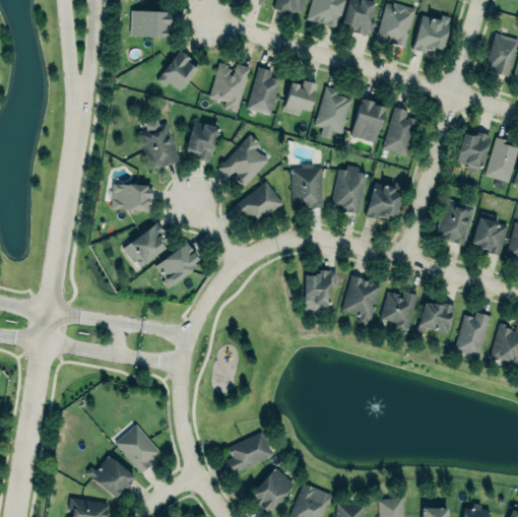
[(276,0),(306,0),(302,13),(296,11),(295,14),(285,11),(285,12),(274,9),(276,0)]
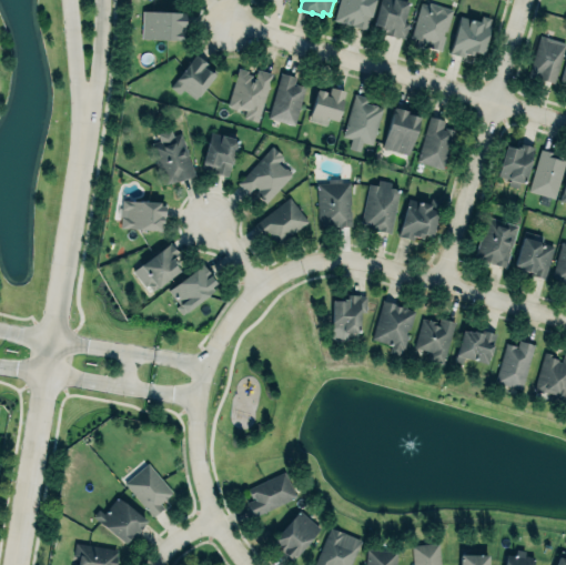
[(376,0),(341,0),(335,22),(354,27),(361,28),(369,31),(376,0)]
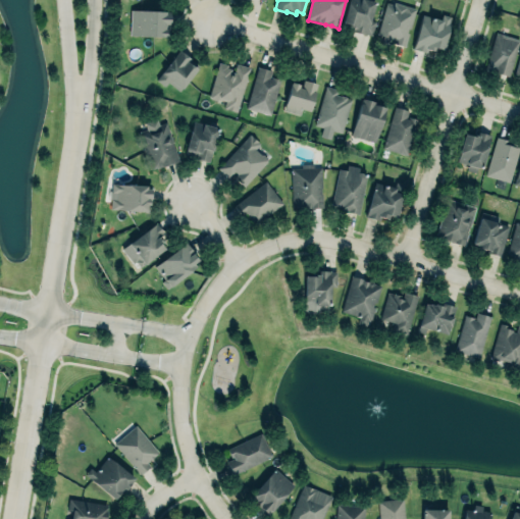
[(350,0),(368,0),(375,2),(375,6),(371,21),(377,23),(373,37),(367,35),(367,36),(354,32),(355,28),(350,27),(351,24),(344,22),(350,0)]
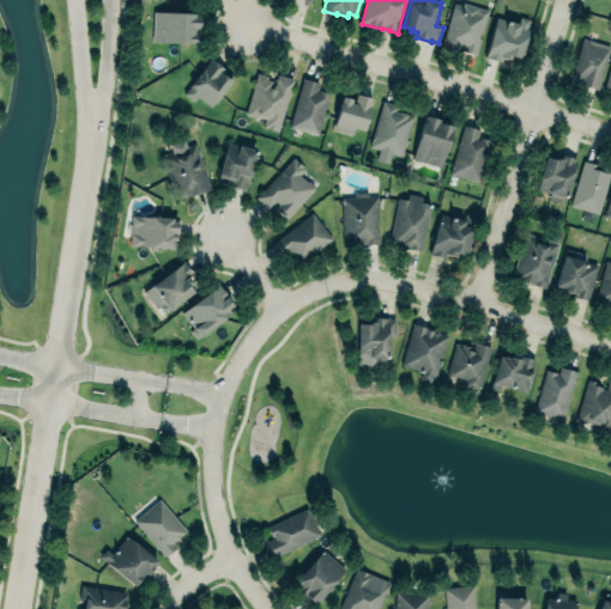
[(446,42),(457,5),(463,7),(465,5),(489,12),(477,55),(463,52),(464,47),(459,46),(459,48),(452,47),(453,44),(446,42)]
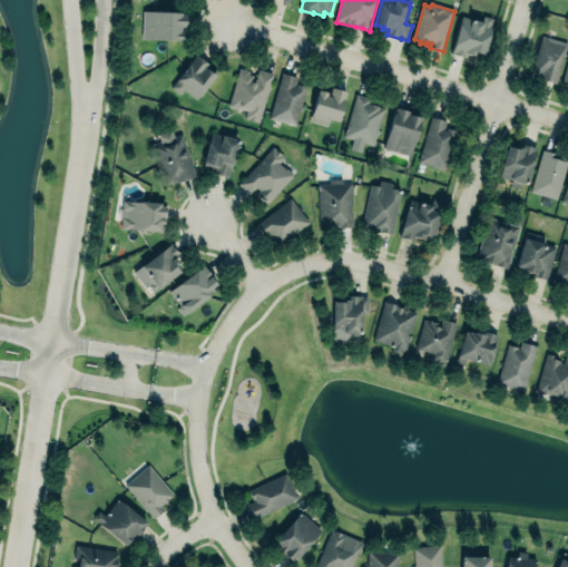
[(145,13),(168,11),(185,13),(185,42),(143,40),(145,13)]
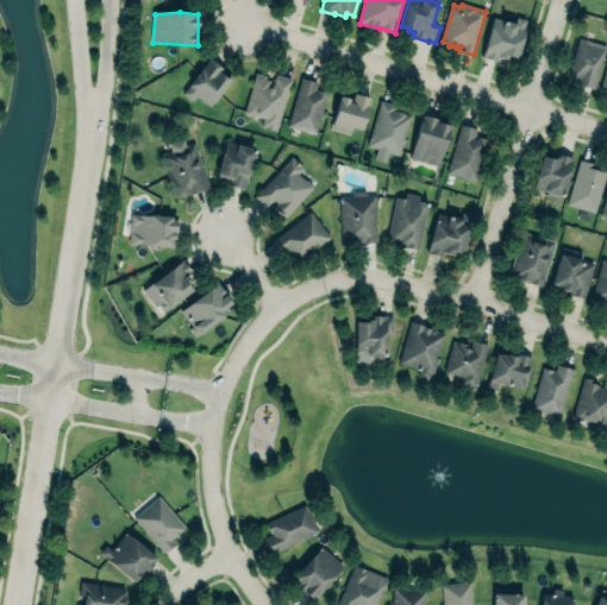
[(482,60),(499,64),(500,61),(517,64),(529,23),(518,19),(515,26),(494,20),(482,60)]
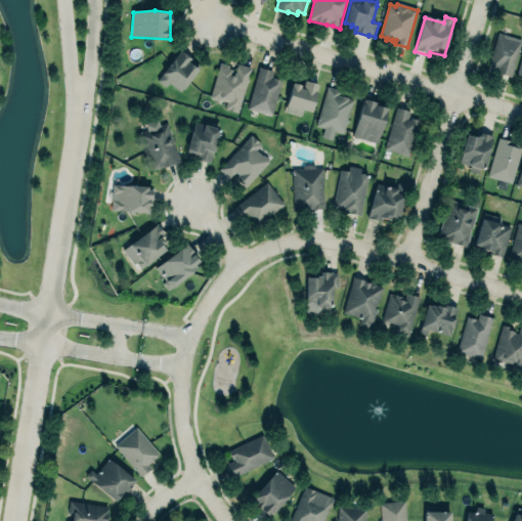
[(499,34),(488,70),(513,77),(521,48),(521,40),(499,34)]
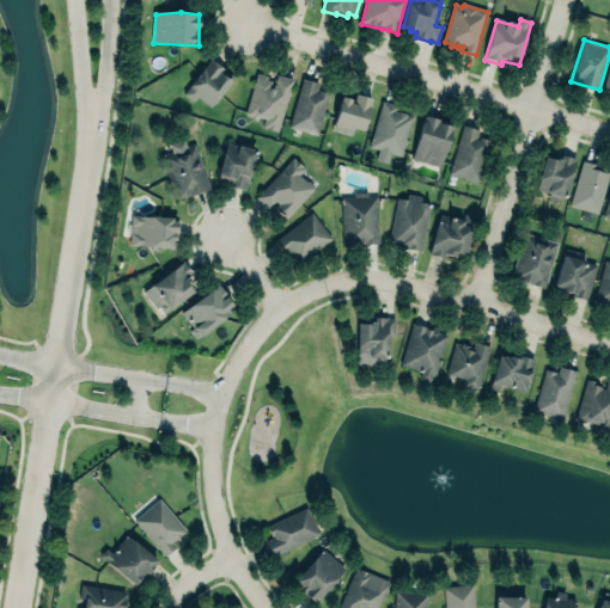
[(235,81),(214,108),(199,97),(194,102),(185,96),(213,60),(224,68),(221,72),(235,81)]
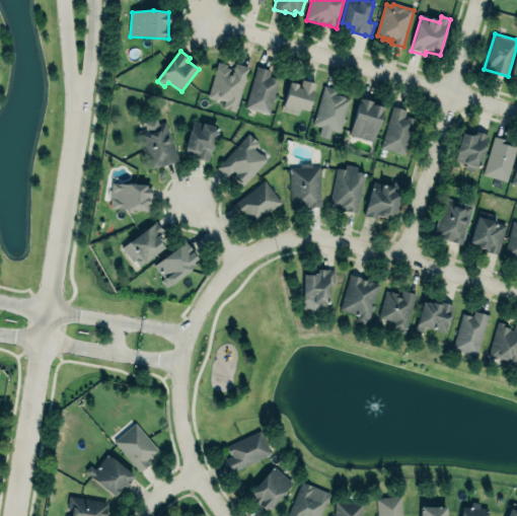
[(234,71),(236,64),(251,69),(236,113),(225,109),(227,102),(218,99),(216,101),(209,101),(219,64),(227,66),(227,69),(234,71)]
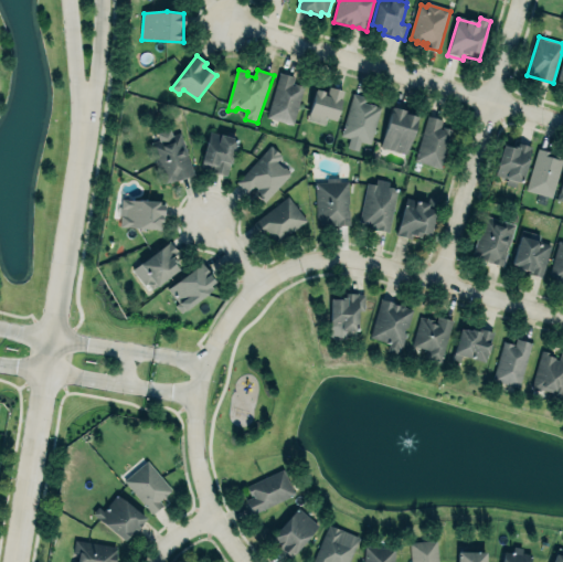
[(268,119),(282,73),(297,77),(295,86),(306,88),(294,127),(268,119)]
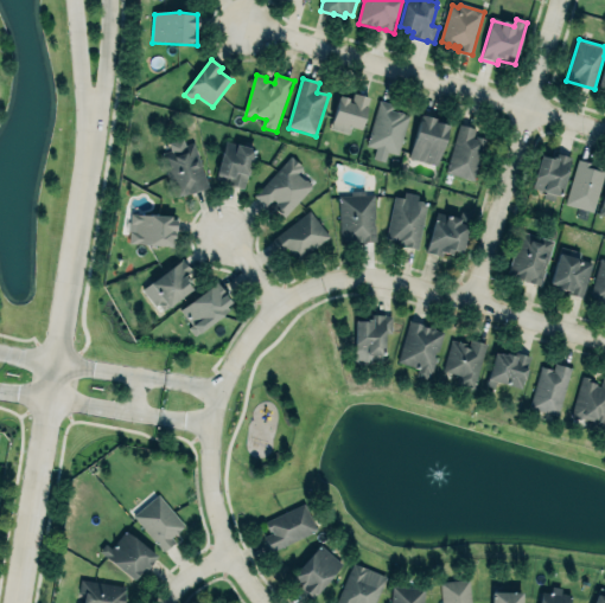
[(331,130),(350,136),(352,128),(361,130),(365,117),(370,98),(363,95),(355,94),(352,103),(349,102),(350,98),(345,96),(341,96),(336,109),(333,122),(331,130)]
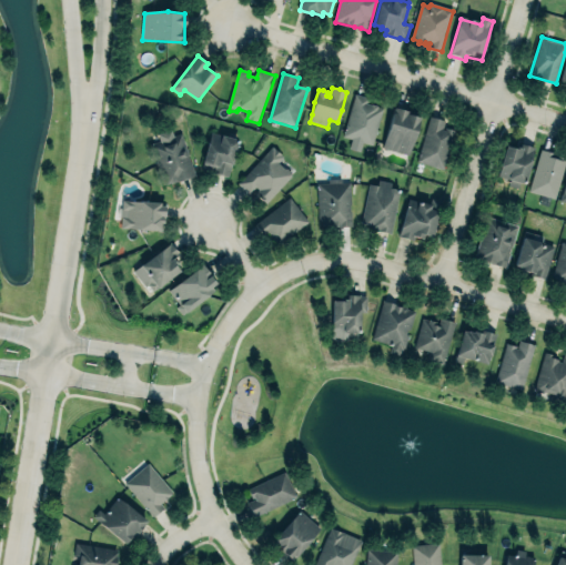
[(355,96),(344,138),(374,147),(384,110),(377,108),(378,107),(369,104),(371,99),(355,96)]
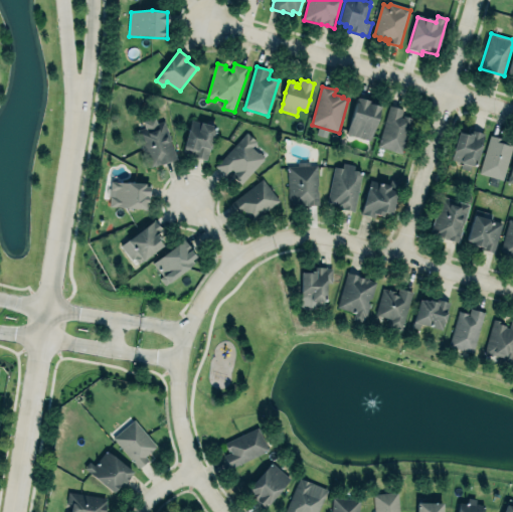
[(358,97),(354,111),(347,134),(371,142),(378,119),(381,107),(376,104),(371,104),(372,102),(365,99),(358,97)]
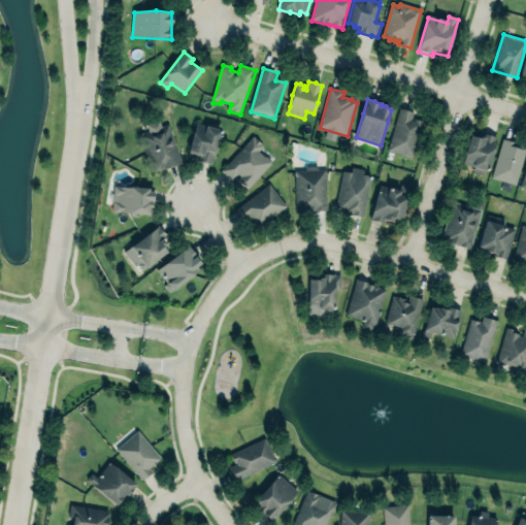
[(415,159),(422,123),(413,121),(414,113),(398,110),(390,154),(415,159)]
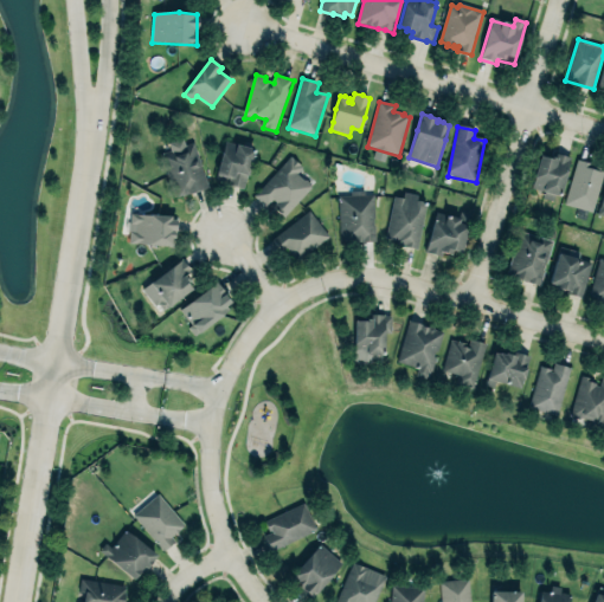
[(160,155),(172,151),(169,144),(184,138),(186,147),(194,144),(198,156),(201,155),(203,157),(199,157),(201,166),(201,167),(203,173),(205,173),(210,188),(182,198),(182,196),(175,199),(160,155)]
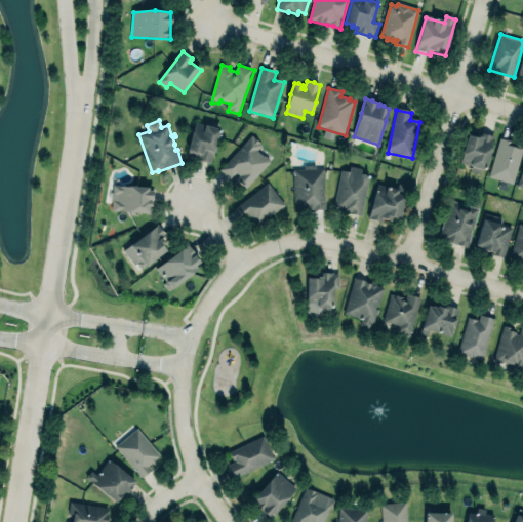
[(212,164),(222,130),(196,122),(187,151),(188,156),(212,164)]
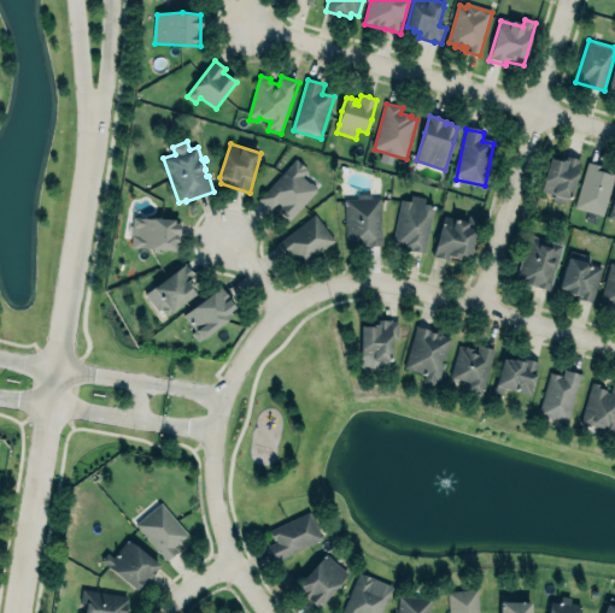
[(581,163),(563,158),(561,164),(550,160),(542,194),(555,198),(552,204),(568,208),(581,163)]
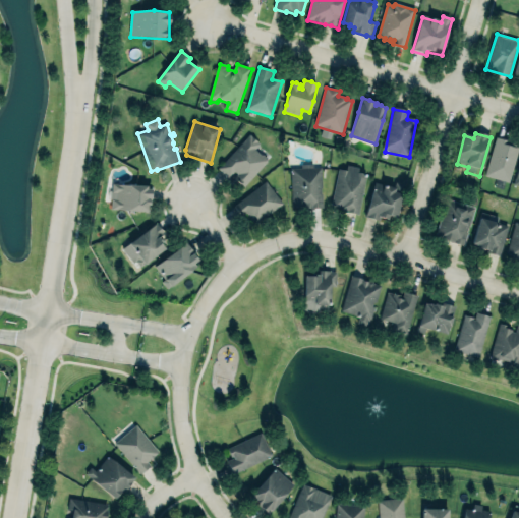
[(219,169),(251,135),(256,140),(262,147),(257,151),(262,156),(265,157),(270,161),(246,187),(239,181),(241,179),(235,173),(229,179),(219,169)]
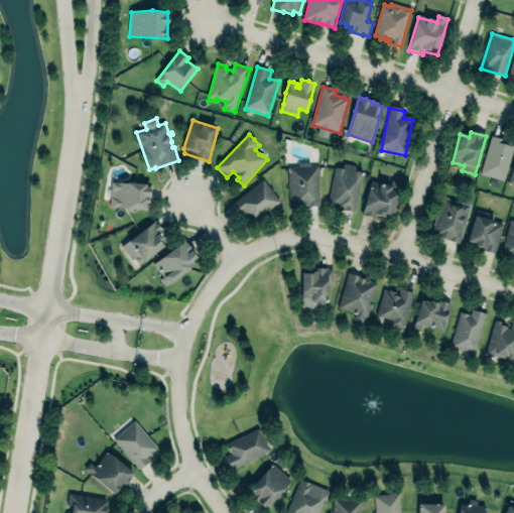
[(513,144),(492,138),(481,176),(505,182),(513,152),(513,144)]
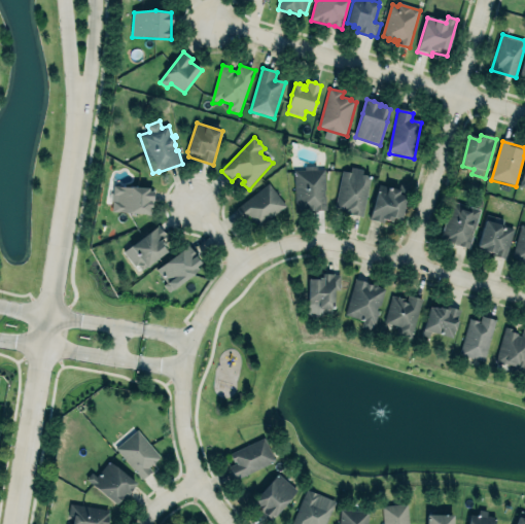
[(327,212),(326,171),(318,171),(318,167),(307,167),(307,171),(295,172),(296,212),(327,212)]
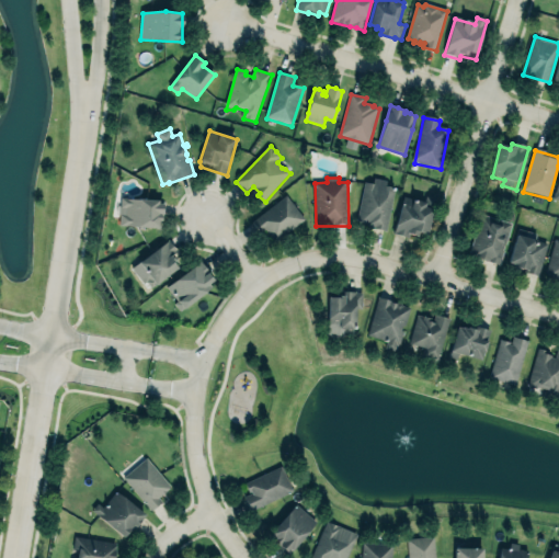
[(388,231),(396,189),(386,186),(387,182),(375,179),(374,184),(366,182),(357,221),(388,231)]
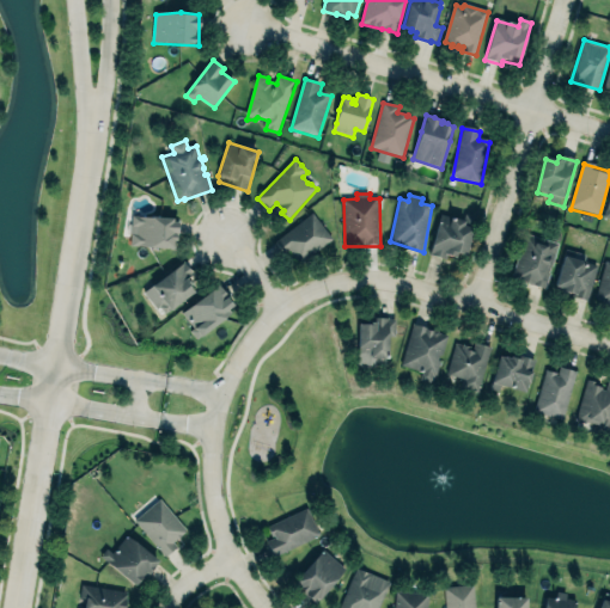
[(286,234),(313,214),(334,240),(302,264),(292,250),(285,255),(280,247),(290,240),(286,234)]
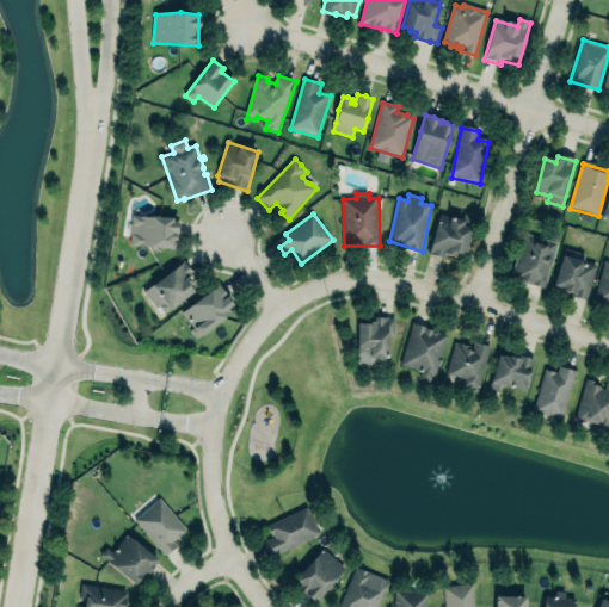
[(131,245),(174,247),(174,241),(176,241),(176,236),(178,236),(179,218),(173,218),(133,216),(133,227),(131,227),(130,234),(133,234),(131,245)]
